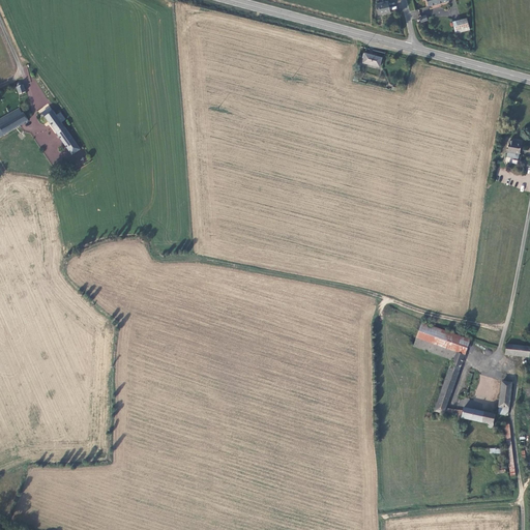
[(379,15),(390,12),(388,1),(384,2),(384,1),(382,1),(382,2),(377,3),(379,15)]
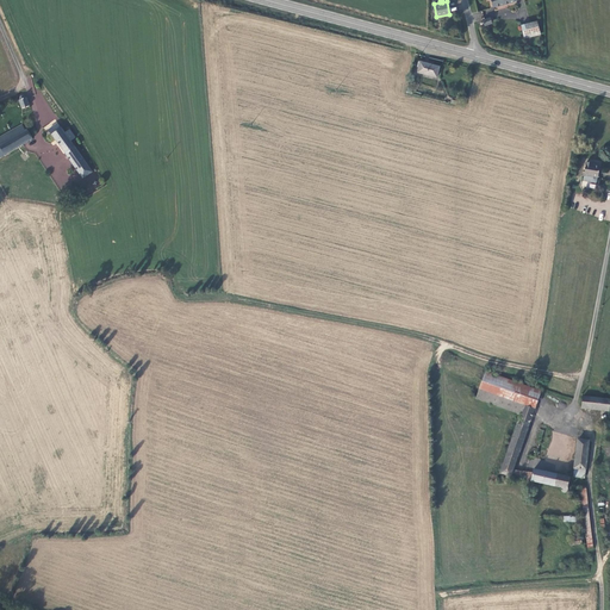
[(526,38),(541,35),(537,20),(522,25),(526,38)]
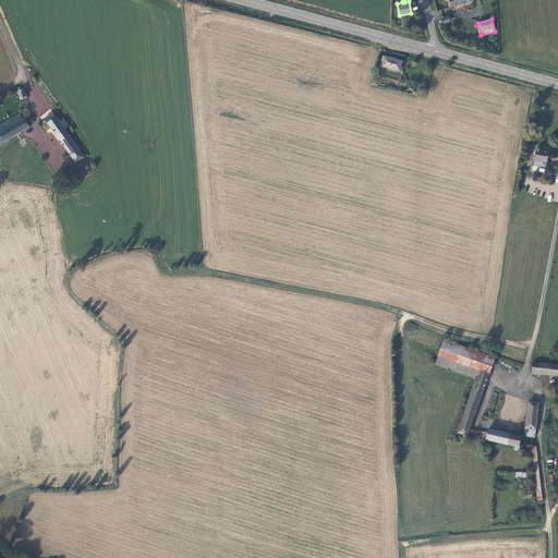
[(399,71),(402,61),(386,58),(385,62),(383,62),(381,67),(399,71)]
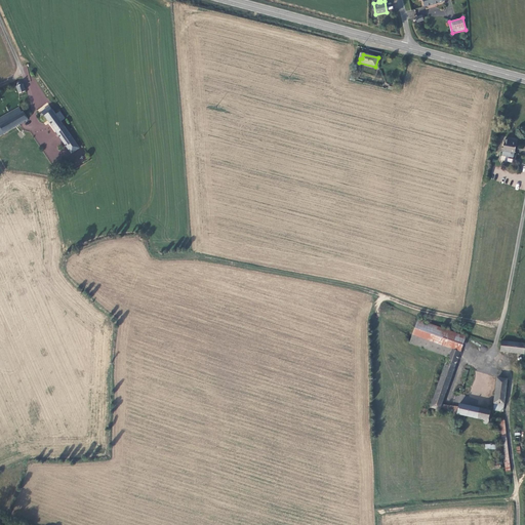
[(19,93),(26,91),(23,84),(22,84),(22,83),(22,82),(21,81),(19,81),(18,81),(17,82),(16,83),(16,84),(17,85),(18,86),(16,86),(19,93)]
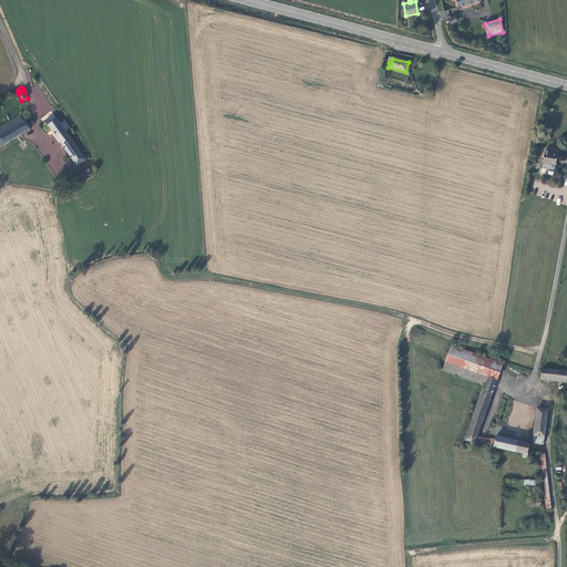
[(78,166),(85,160),(65,131),(70,129),(64,121),(60,124),(53,115),(45,121),(78,166)]
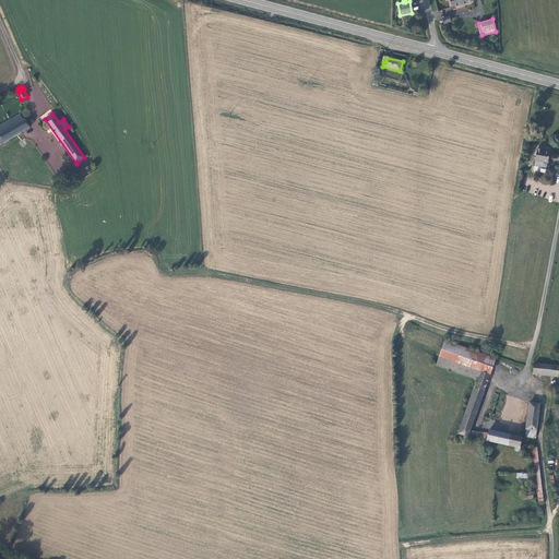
[(0,144),(31,128),(25,119),(24,120),(21,115),(0,126),(0,144)]
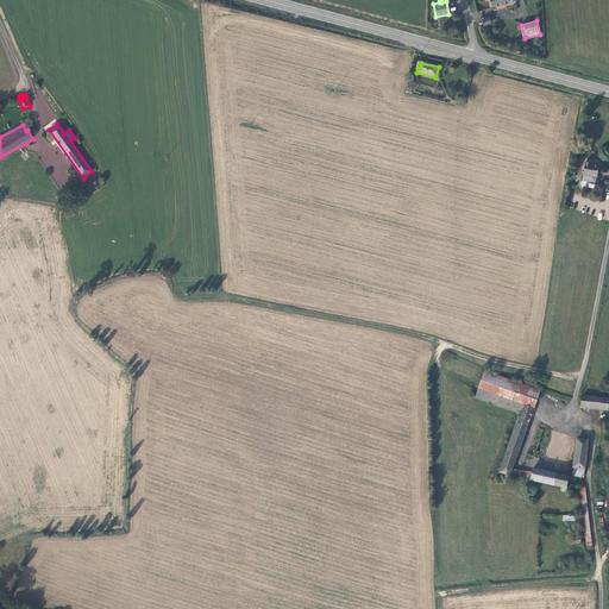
[(585,162),(583,175),(597,177),(598,167),(591,165),(591,163),(585,162)]
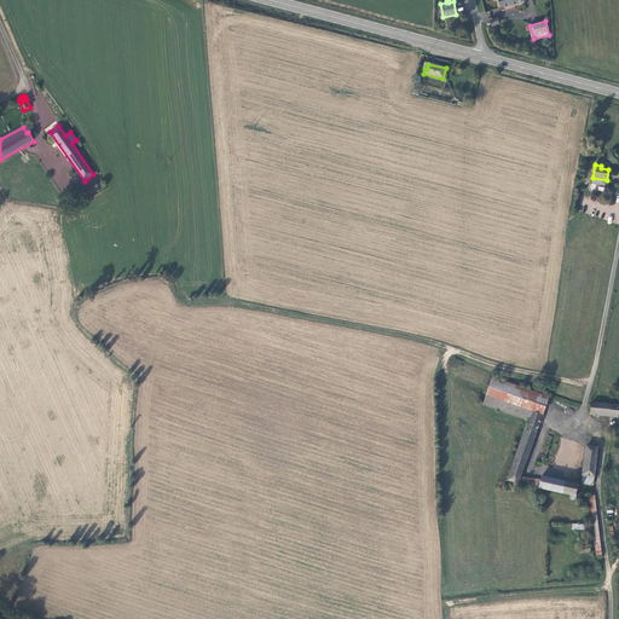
[(484,404),(528,421),(532,411),(543,415),(549,398),(493,377),(484,404)]
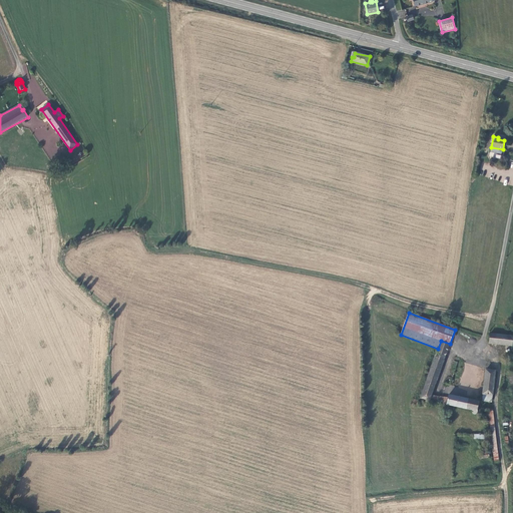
[(512,345),(512,343),(512,338),(512,336),(490,333),(489,343),(512,345)]
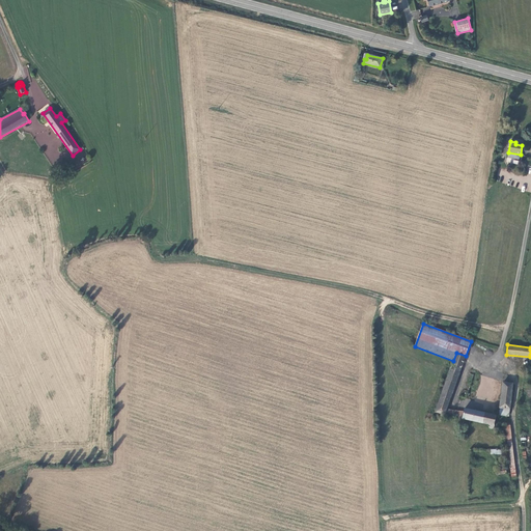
[(444,415),(466,356),(456,353),(453,361),(437,408),(435,412),(444,415)]
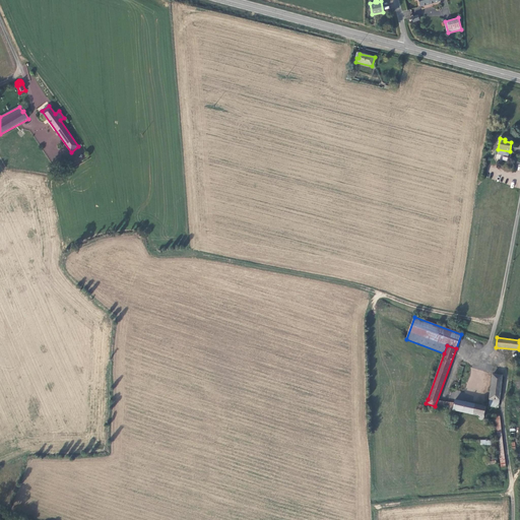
[(500,400),(503,375),(493,374),(490,398),(500,400)]
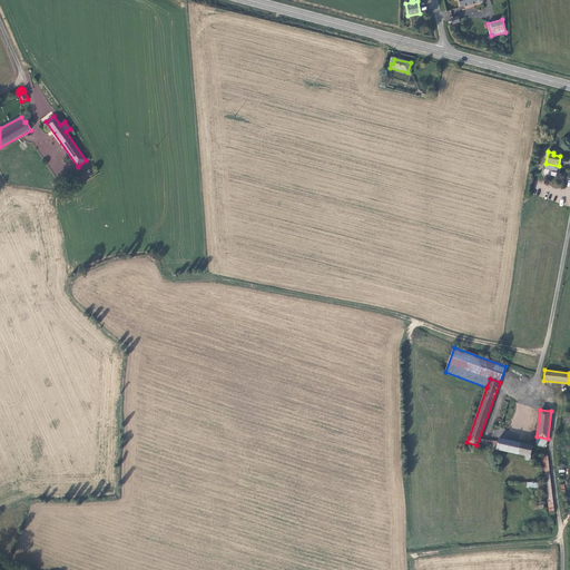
[(499,438),(503,431),(498,428),(493,435),(499,438)]
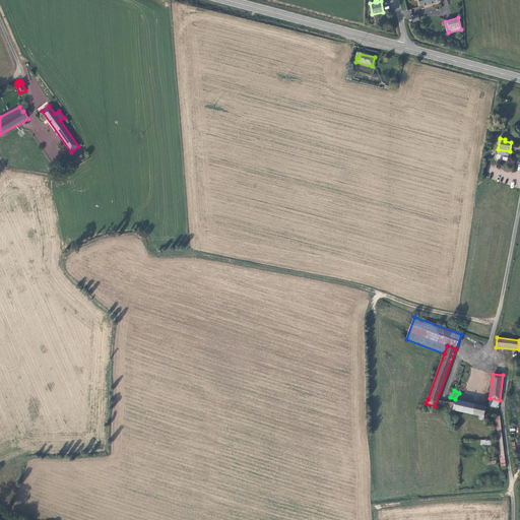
[(472,413),(474,404),(456,399),(453,409),(472,413)]
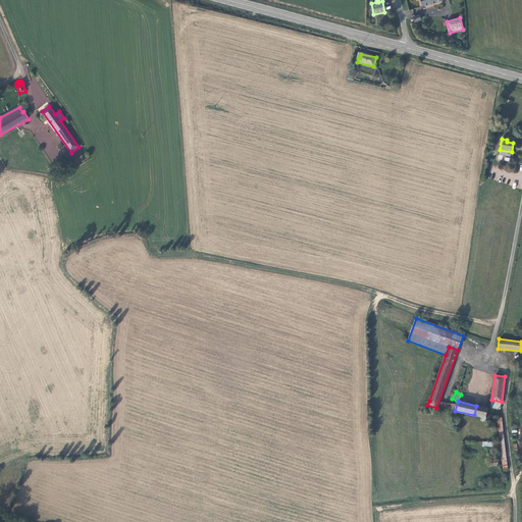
[(438,409),(454,411),(455,404),(439,402),(438,409)]
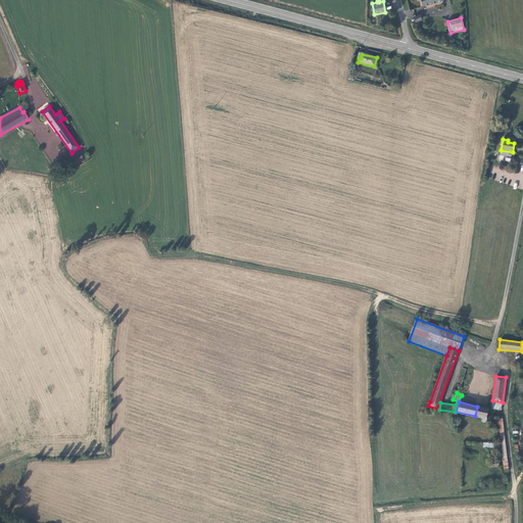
[(488,409),(477,407),(475,416),(480,417),(480,418),(483,419),(482,420),(483,421),(483,422),(485,422),(486,422),(487,421),(486,419),(488,409)]
